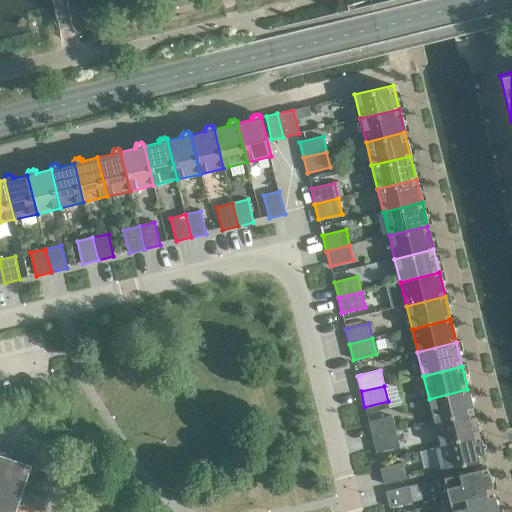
[(473,412),(467,389),(429,399),(434,422),(473,412)]
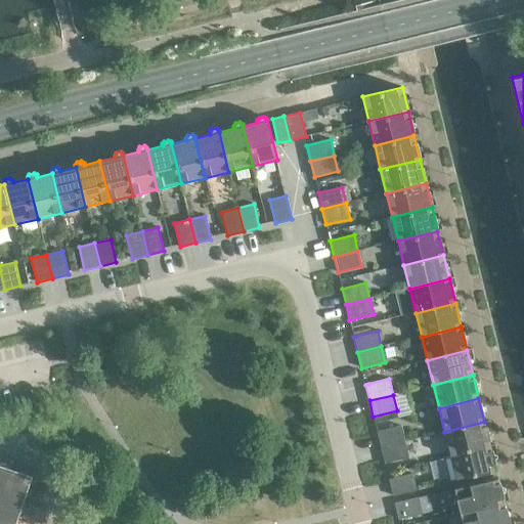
[(490,446),(484,422),(444,432),(450,455),(490,446)]
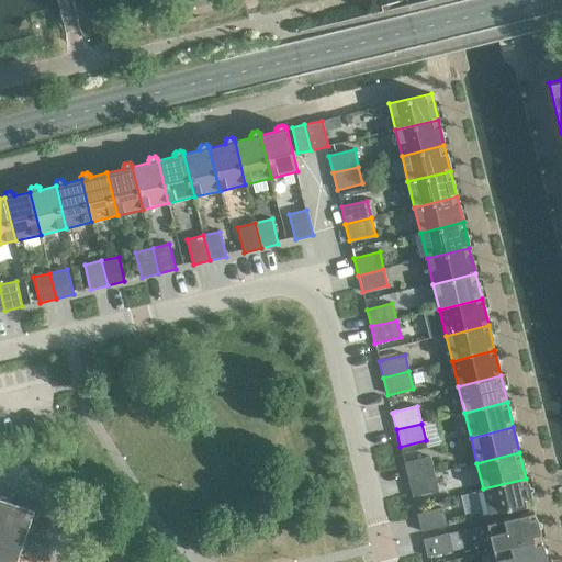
[(430,457),(406,463),(404,463),(408,480),(434,474),(430,457)]
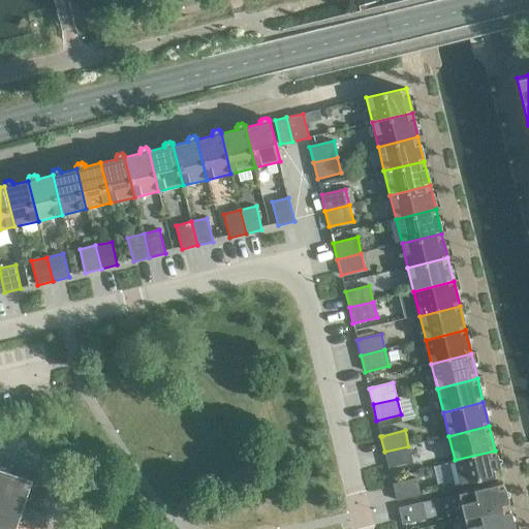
[(412,462),(408,446),(384,452),(389,468),(412,462)]
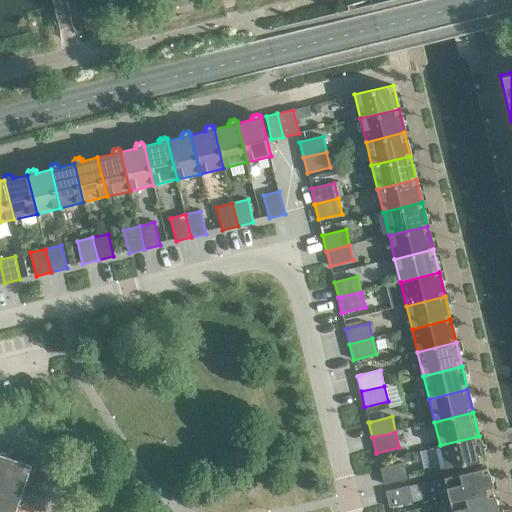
[(485,460),(479,436),(440,445),(434,447),(440,471),(485,460)]
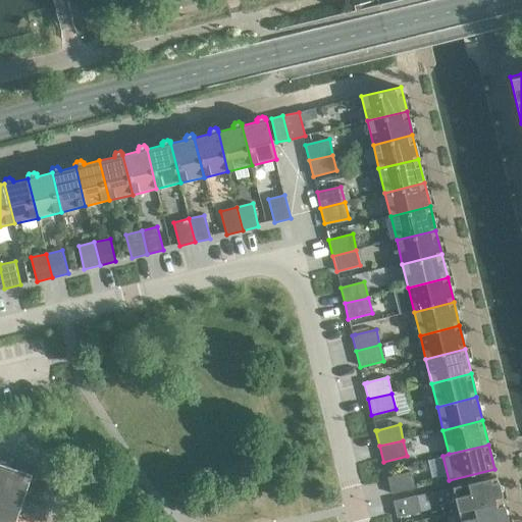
[(0,521),(15,521),(32,475),(0,464),(0,521)]
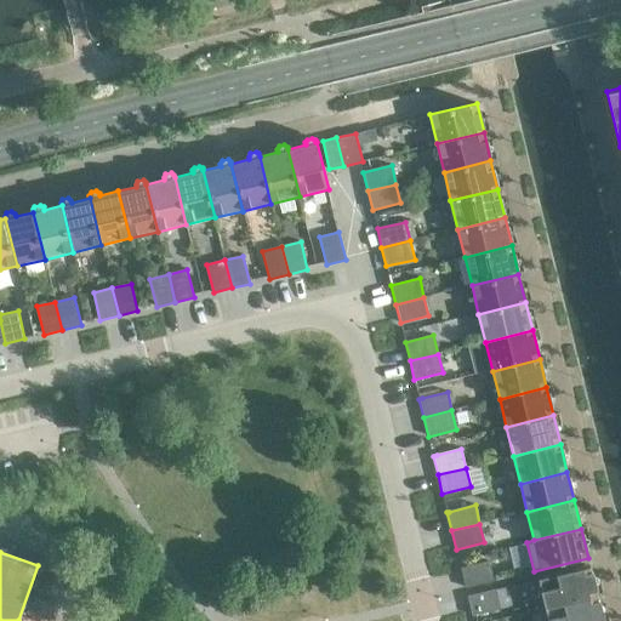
[(489,562),(463,568),(461,569),(465,587),(494,581),(489,562)]
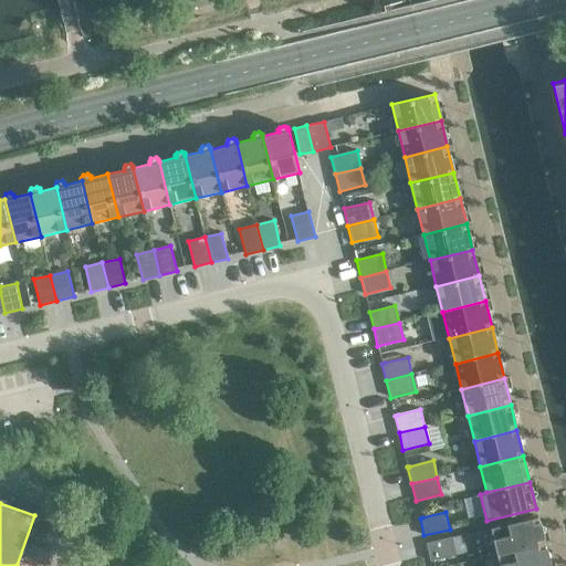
[(544,543),(537,516),(491,527),(498,554),(544,543)]
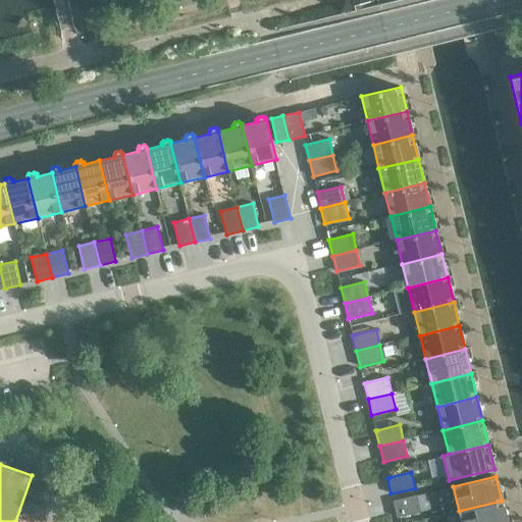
[(421,512),(416,496),(393,501),(397,518),(421,512)]
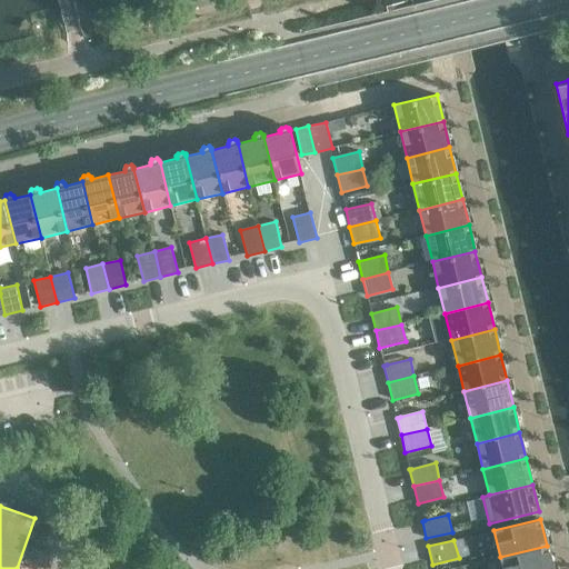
[(552,568),(547,546),(500,557),(502,568),(552,568)]
